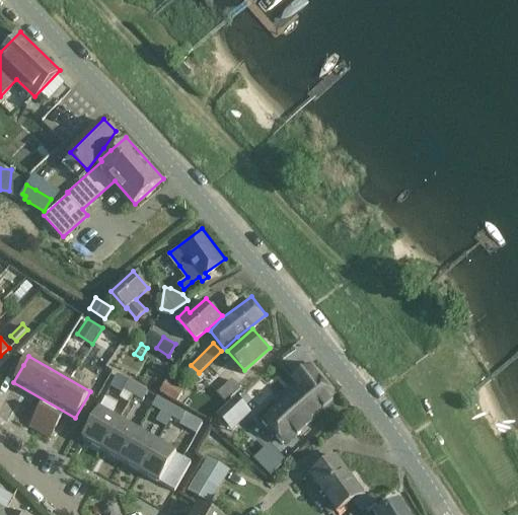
[(310,363),(294,375),(301,384),(262,421),(284,443),(320,407),(336,393),(321,378),(310,363)]
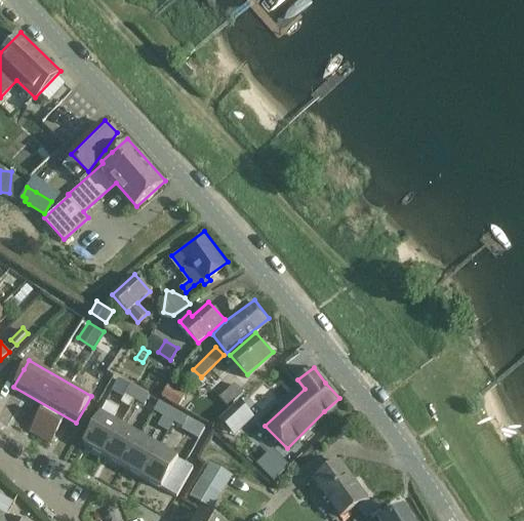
[(112,389),(124,395),(121,400),(131,405),(135,398),(140,389),(119,376),(112,389)]
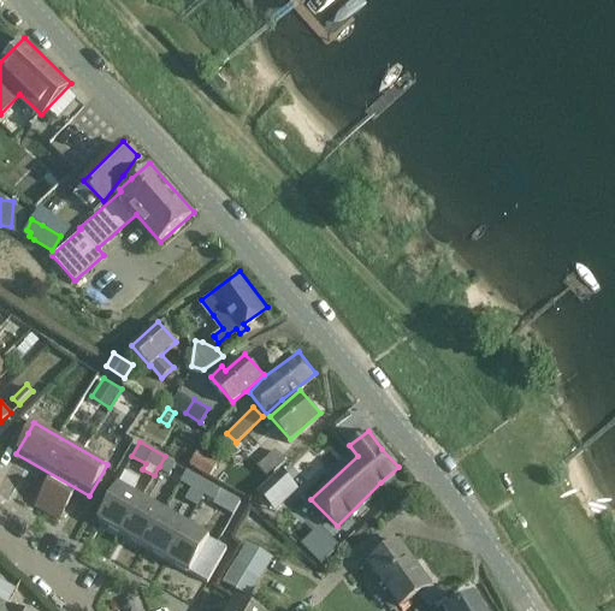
[(190,463),(210,474),(219,458),(199,448),(190,463)]
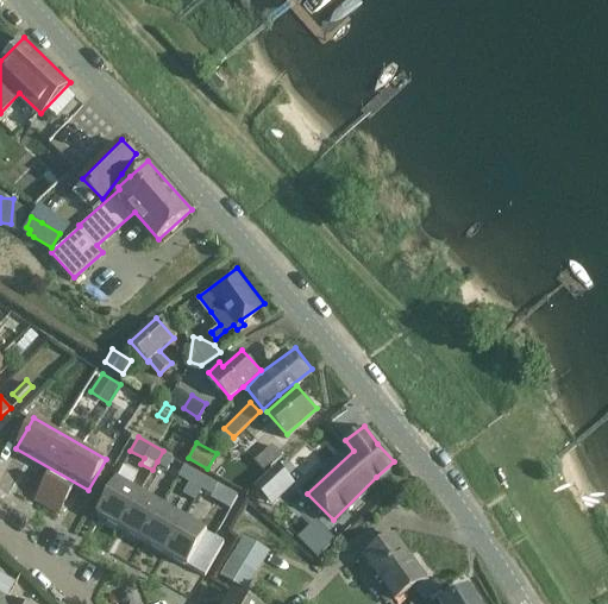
[(256,458),(265,469),(282,453),(273,442),(256,458)]
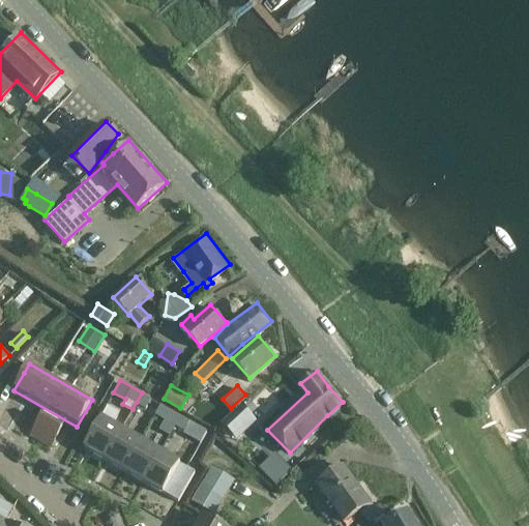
[(137,402),(146,407),(151,398),(142,392),(137,402)]
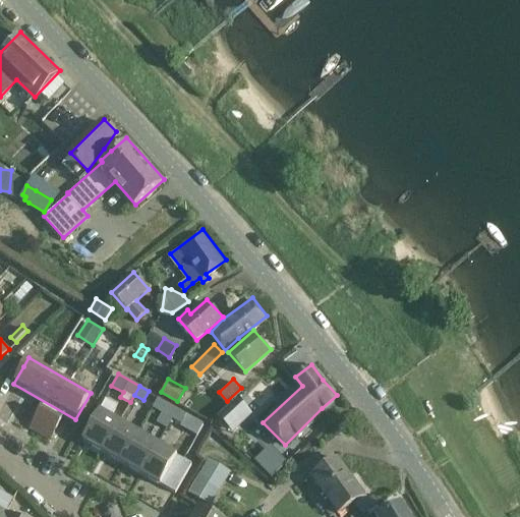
[(106,398),(93,420),(82,439),(103,450),(119,420),(112,416),(118,404),(106,398)]
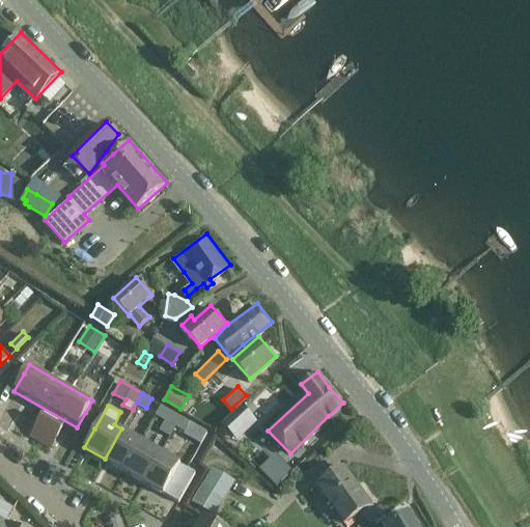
[(166,419),(175,424),(171,433),(180,439),(191,420),(171,409),(166,419)]
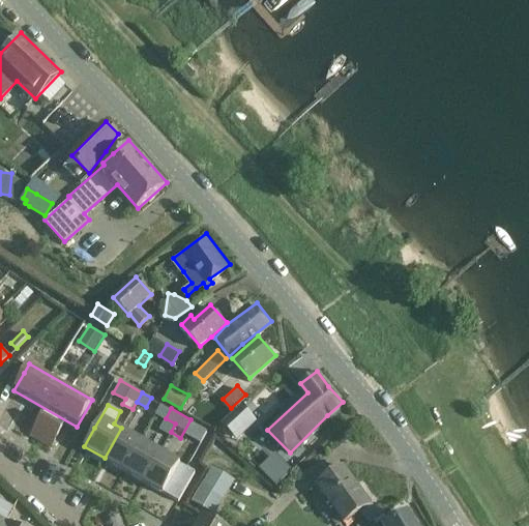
[(31,433),(52,444),(61,428),(60,424),(45,415),(40,416),(31,433)]
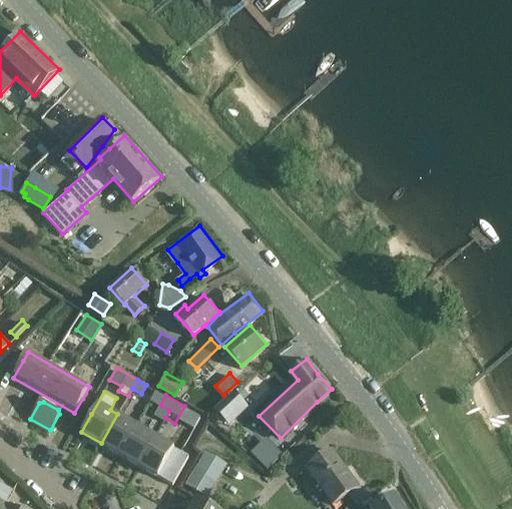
[(225,404),(207,421),(220,435),(238,417),(225,404)]
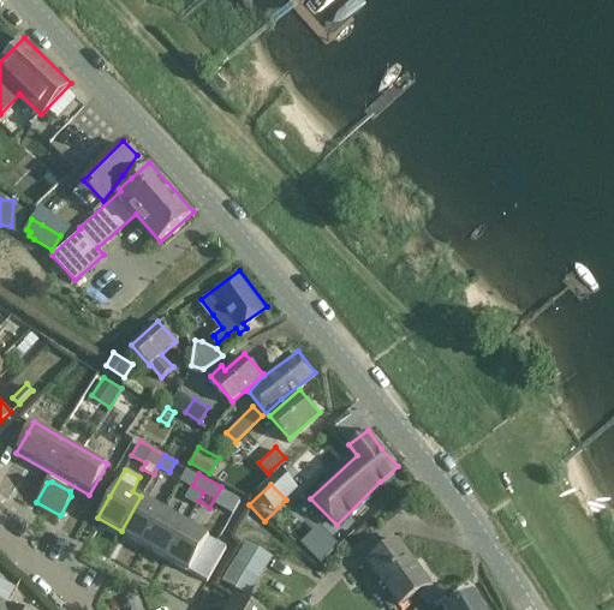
[(121,531),(144,543),(164,509),(141,496),(121,531)]
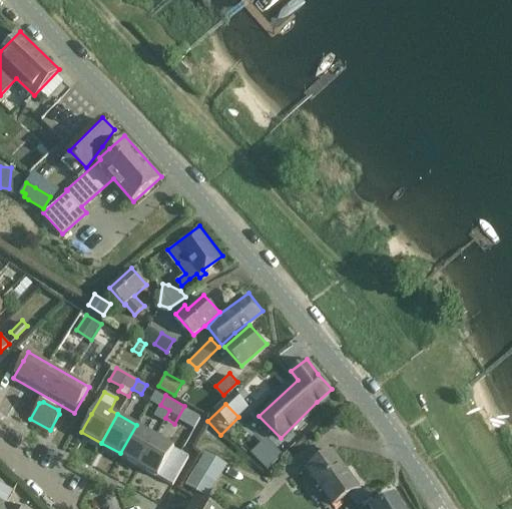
[(120,453),(127,458),(138,464),(155,436),(136,425),(120,453)]
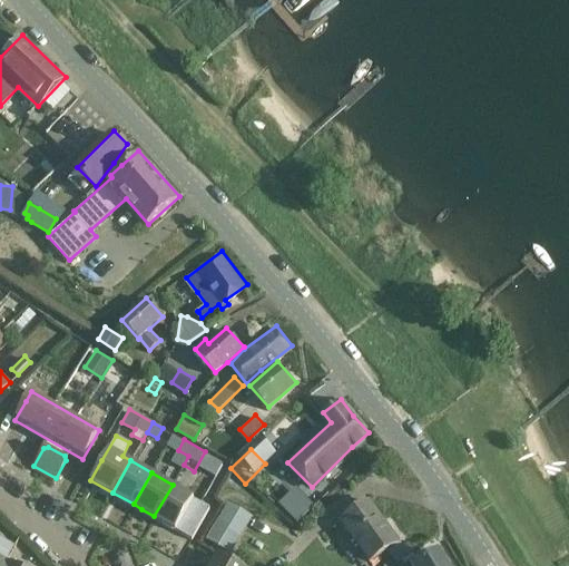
[(296,484),(278,501),(297,521),(315,504),(296,484)]
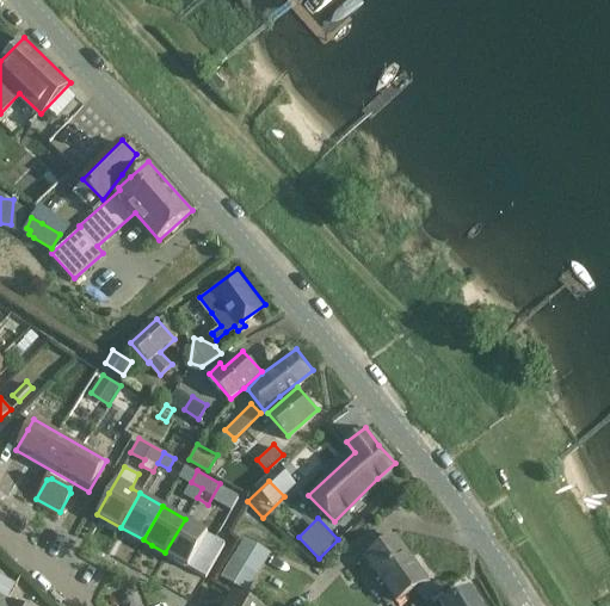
[(208,532),(197,526),(185,519),(165,552),(189,566),(189,564),(207,575),(226,542),(208,532)]
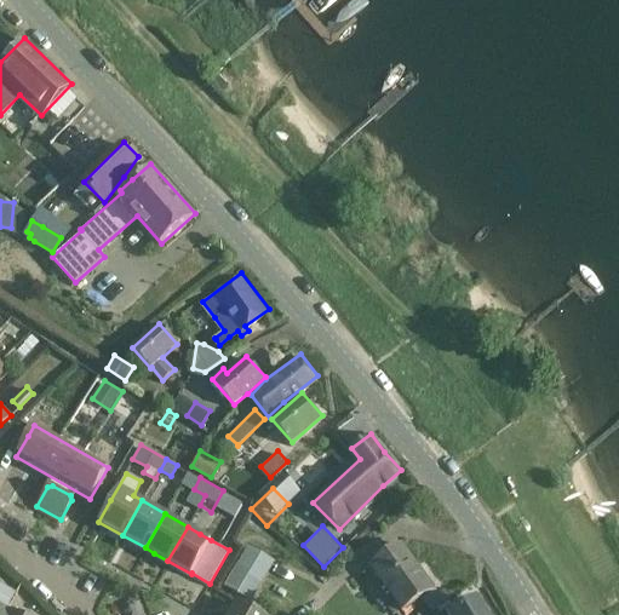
[(434,586),(402,542),(371,564),(402,609),(434,586)]
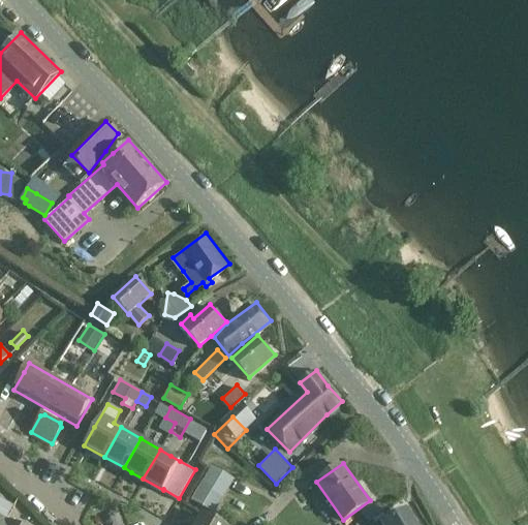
[(212,464),(192,499),(214,512),(234,476),(212,464)]
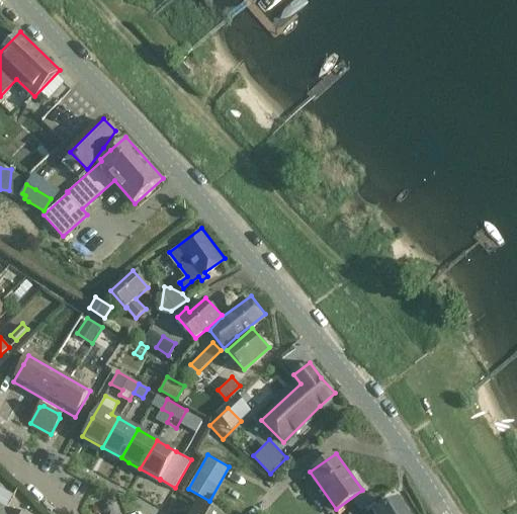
[(14,494),(0,485),(0,513),(16,513),(6,508),(14,494)]
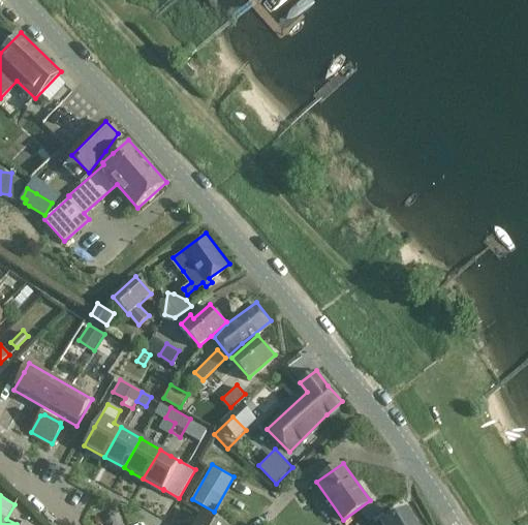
[(415,524),(406,511),(382,524),(415,524)]
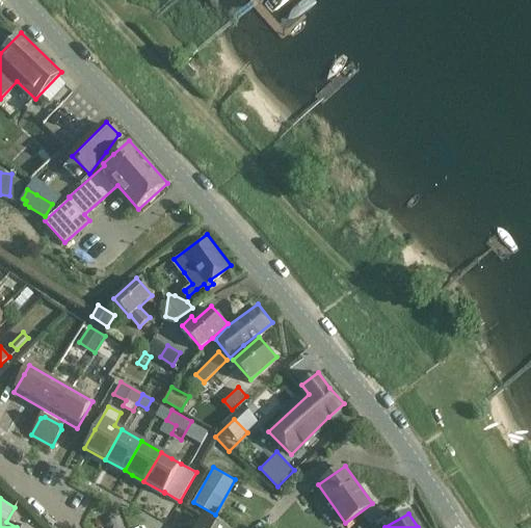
[(196,527),(224,527),(204,516),(196,527)]
